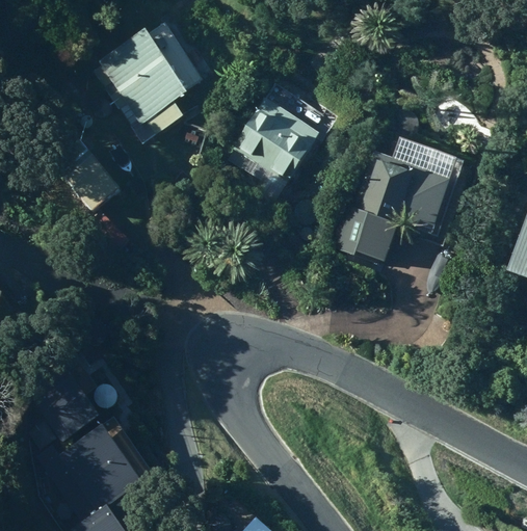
[(152,135),(183,115),(174,100),(187,91),(147,28),(98,59),(126,105),(120,109),(128,123),(135,120),(137,124),(142,121),(152,135)]
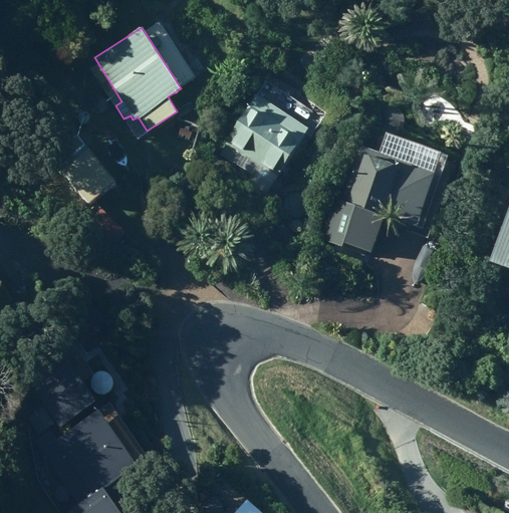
[(217,155),(230,163),(237,153),(259,167),(247,186),(263,196),(306,125),(255,93),(217,155)]
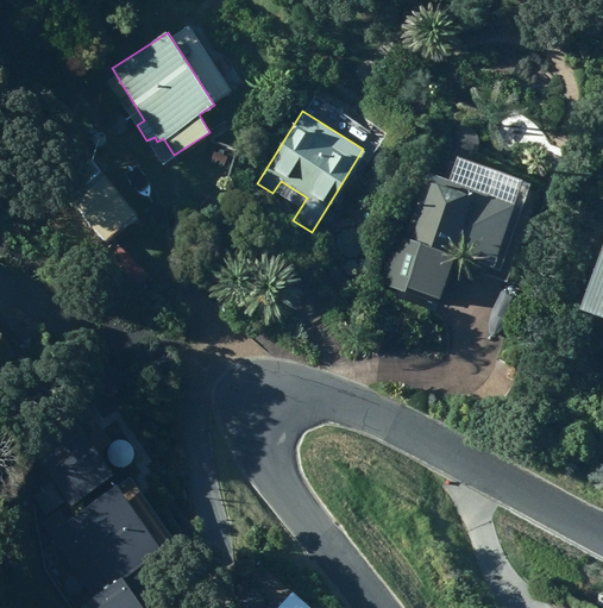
[(105,242),(140,214),(94,157),(82,167),(68,195),(105,242)]
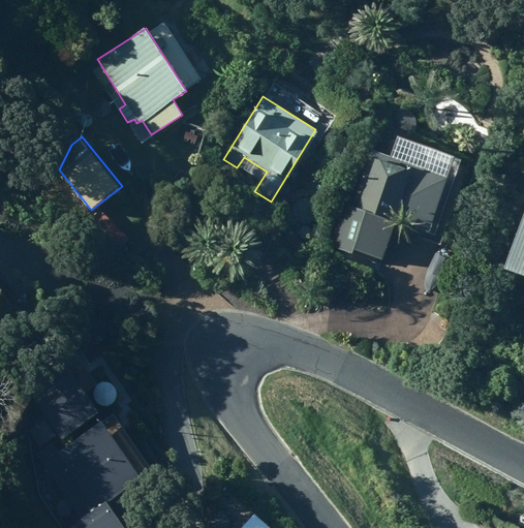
[(329,245),(375,260),(391,217),(433,233),(445,198),(441,197),(450,176),(373,149),(352,206),(344,203),(329,245)]
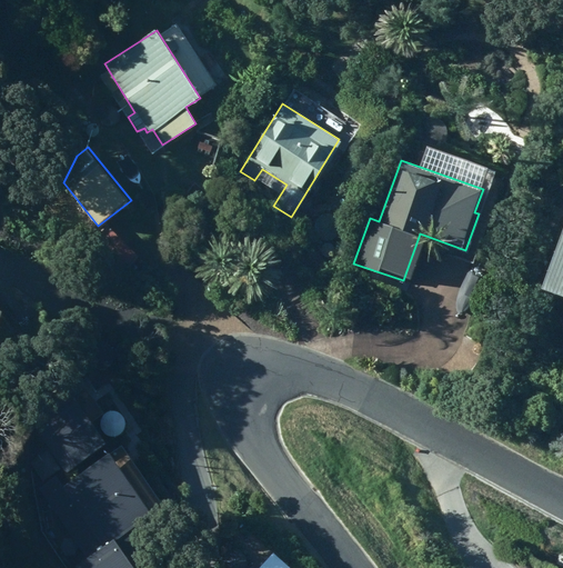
[(562,225),(540,302),(562,309),(562,225)]
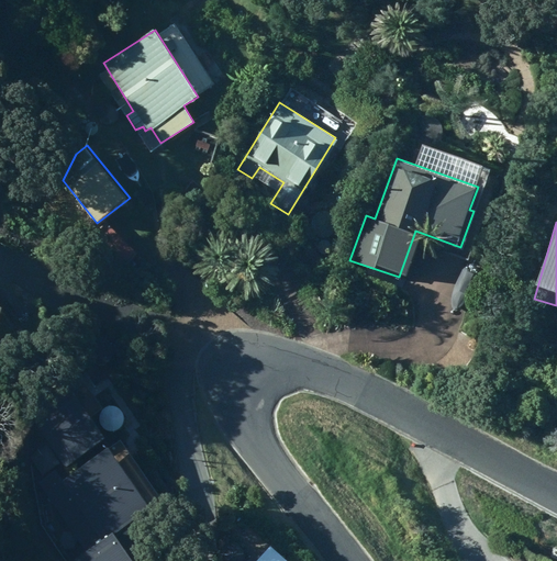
[(102,560),(159,560),(142,540),(171,515),(124,460),(126,458),(81,404),(42,438),(81,484),(59,503),(107,558),(102,560)]
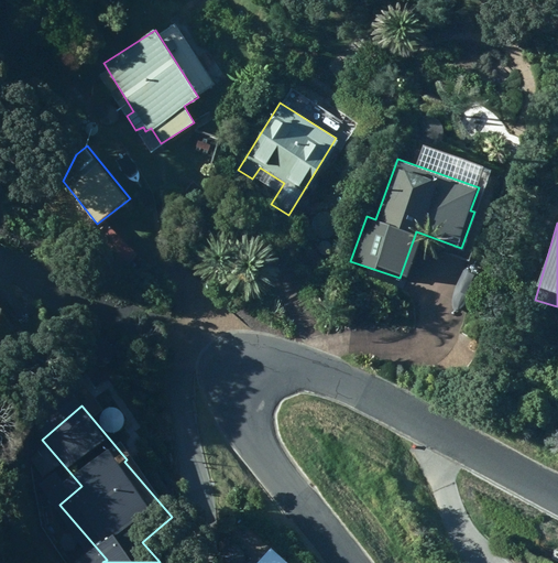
[(284,562),(266,548),(252,562),(284,562)]
